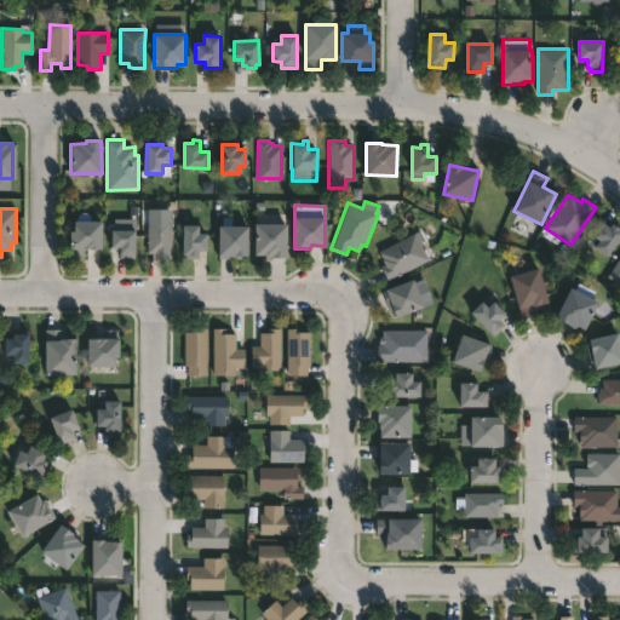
[(102,222),(102,248),(84,248),(84,257),(69,257),(70,231),(73,231),(74,220),(78,220),(79,213),(86,212),(90,214),(91,220),(102,222)]
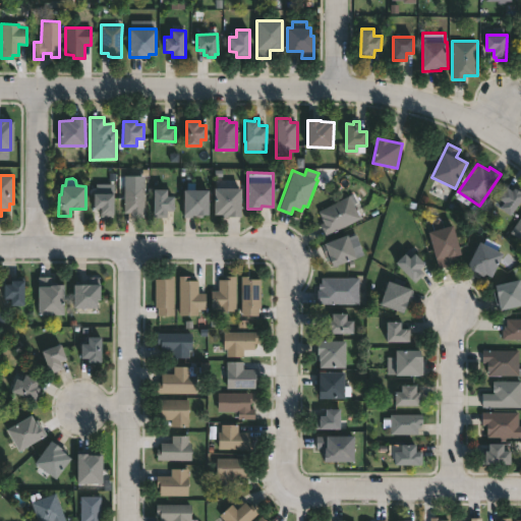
[(143,184),(149,184),(149,192),(143,192),(143,217),(135,217),(135,216),(130,216),(130,213),(124,213),(124,184),(143,184)]
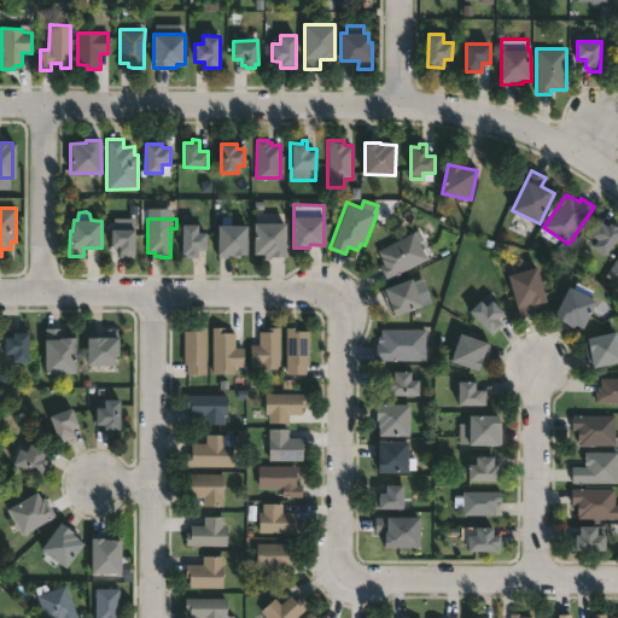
[(601,222),(607,226),(610,222),(617,228),(617,238),(605,255),(593,246),(598,240),(592,235),(601,222)]
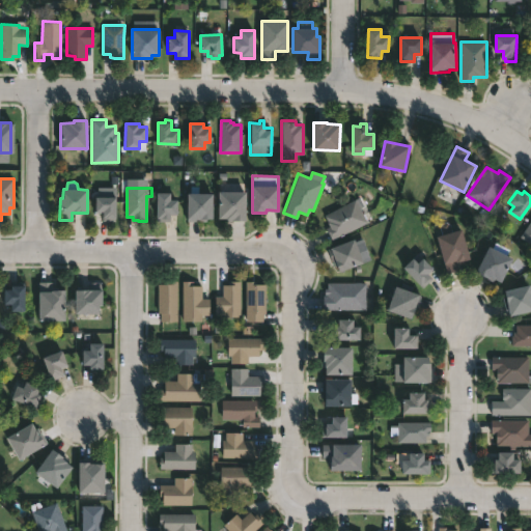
[(246,192),(245,220),(218,218),(218,192),(246,192)]
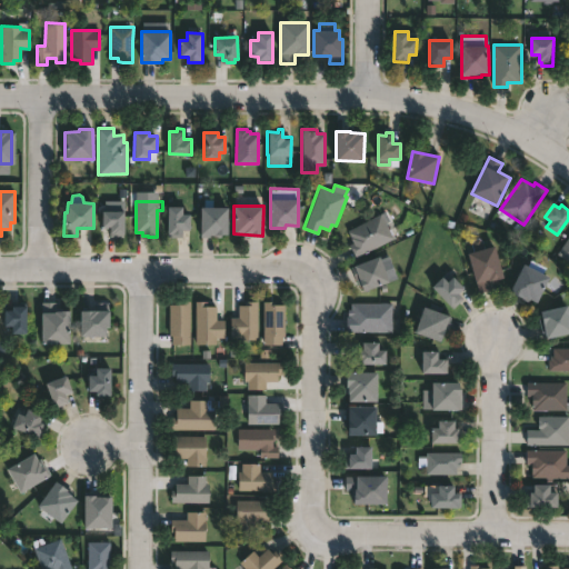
[(182,207),(182,215),(190,215),(190,230),(181,229),(181,237),(168,237),(168,207),(182,207)]
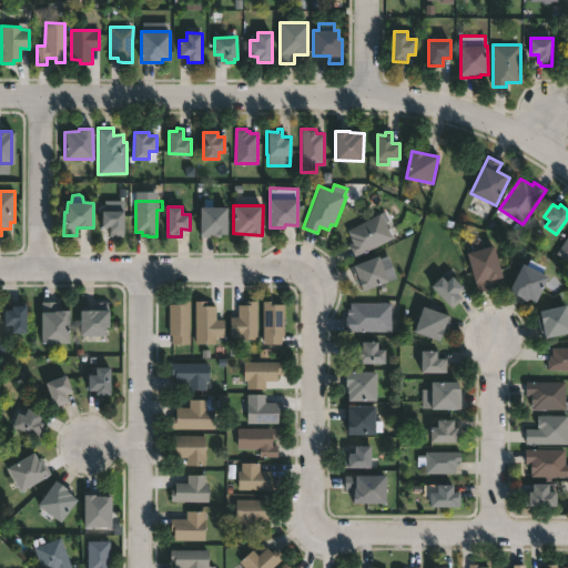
[(202,236),(200,236),(201,206),(227,206),(227,234),(221,234),(221,236),(202,236)]
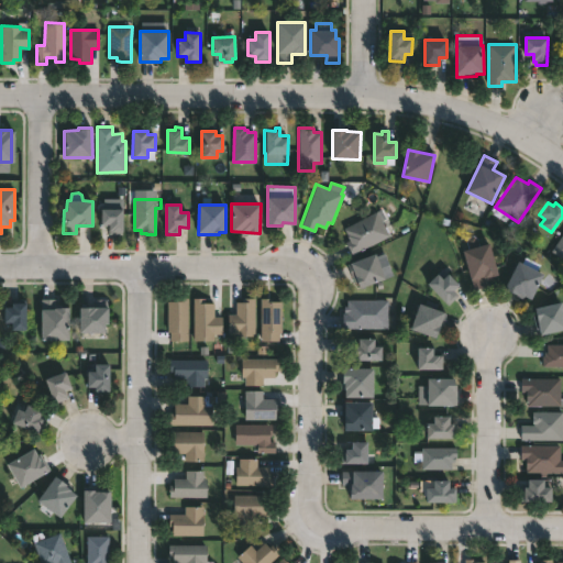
[(122,209),(122,234),(108,234),(108,224),(100,224),(100,209),(122,209)]
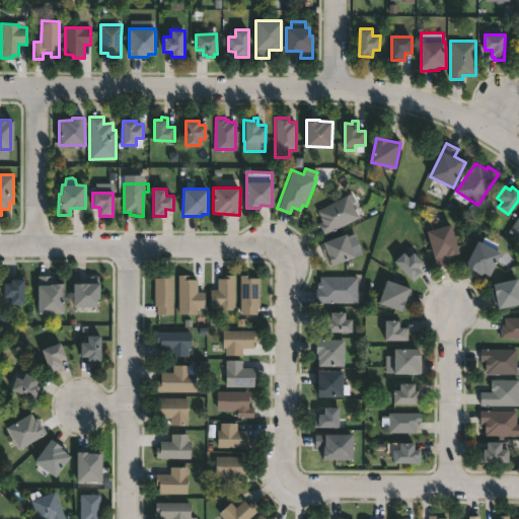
[(359,217),(323,234),(318,223),(322,221),(316,210),(348,195),(359,217)]
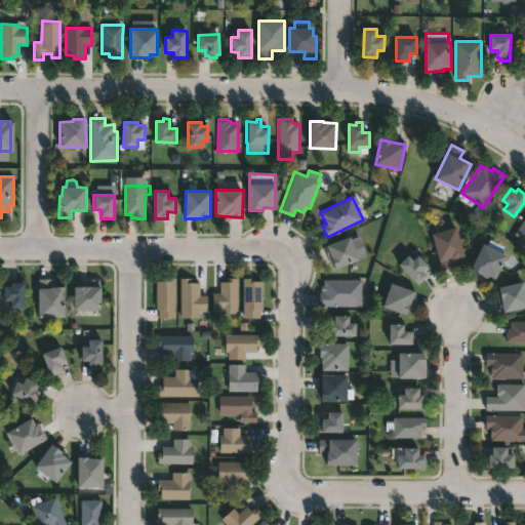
[(524,241),(514,234),(524,217),(524,241)]
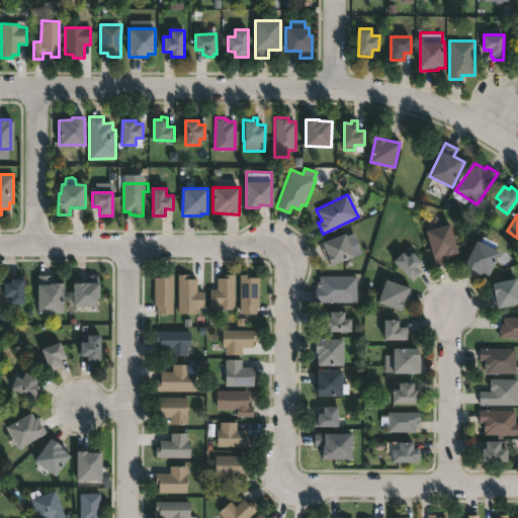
[(439,219),(441,226),(450,224),(458,253),(447,258),(448,263),(436,266),(426,231),(431,230),(429,222),(431,218),(435,217),(439,219)]
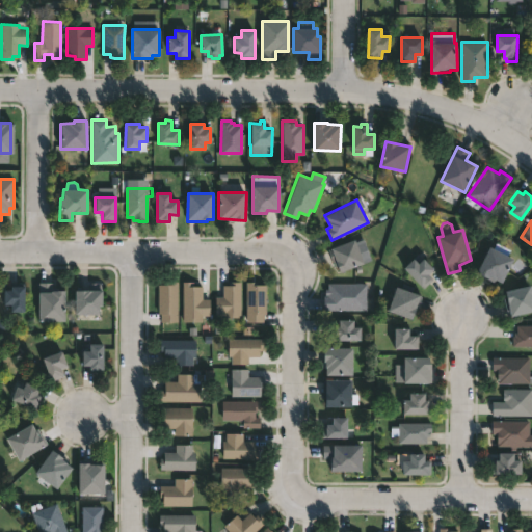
[(364,263),(340,273),(330,248),(354,239),(364,263)]
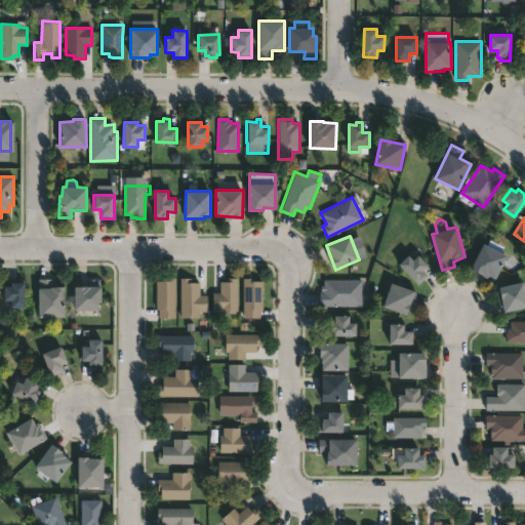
[(496,243),(493,249),(505,255),(493,279),(487,276),(486,277),(468,268),(481,243),(487,246),(490,240),(496,243)]
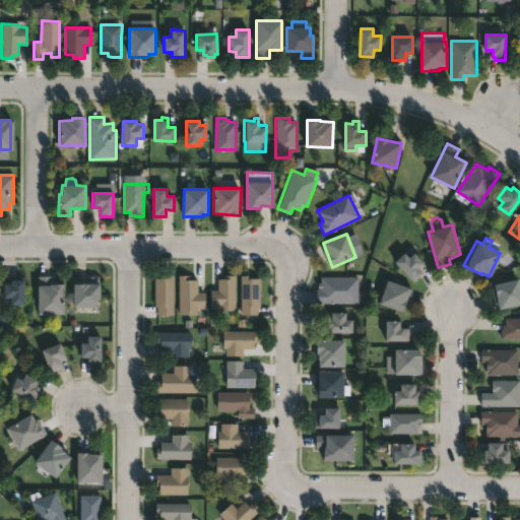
[(408,248),(423,262),(416,268),(421,273),(413,282),(392,262),(408,248)]
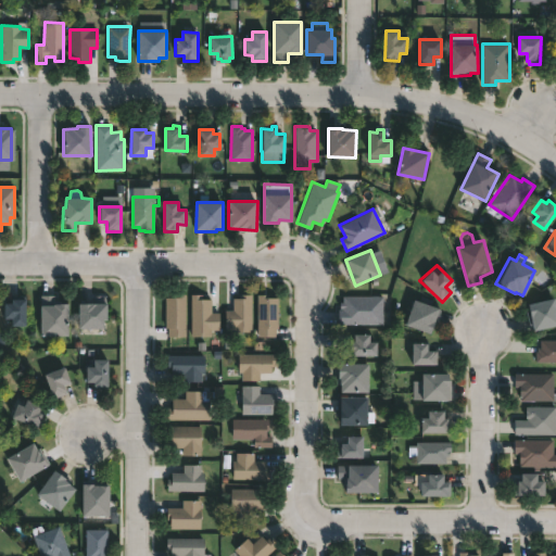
[(186,294),(186,337),(167,337),(167,328),(165,328),(165,298),(174,298),(174,294),(186,294)]
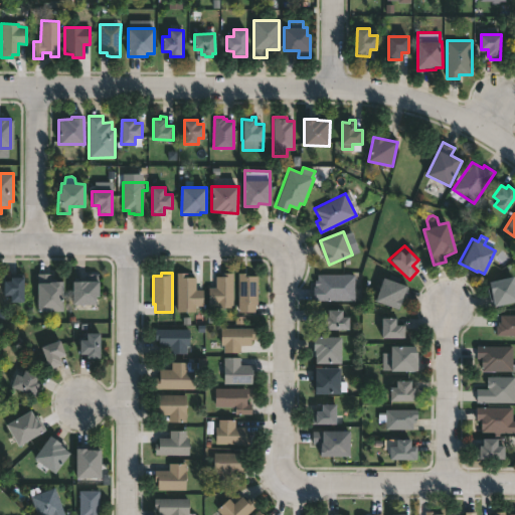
[(187,274),(187,277),(195,277),(195,290),(203,290),(203,306),(195,306),(195,312),(177,312),(177,273),(187,274)]
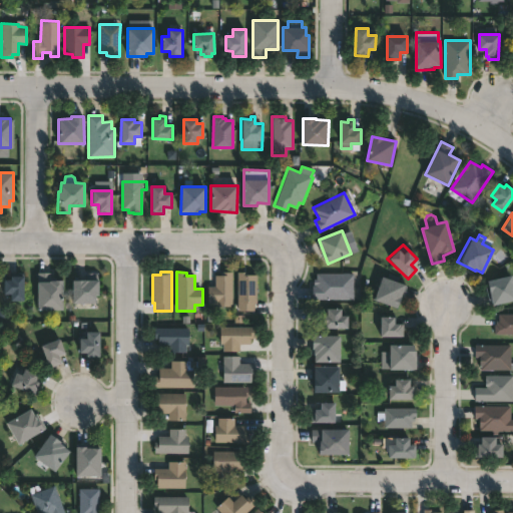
[(231,272),(231,306),(215,306),(215,303),(207,303),(207,287),(214,287),(215,276),(221,276),(221,272),(231,272)]
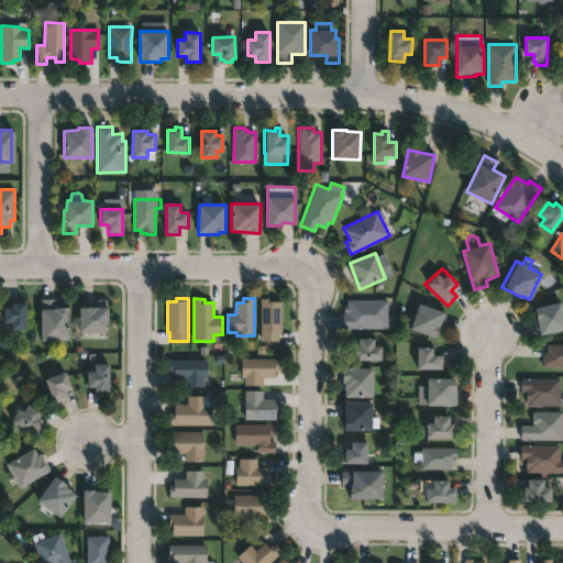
[(272,298),(272,301),(282,301),(282,332),(278,332),(278,341),(261,341),(261,298),(272,298)]
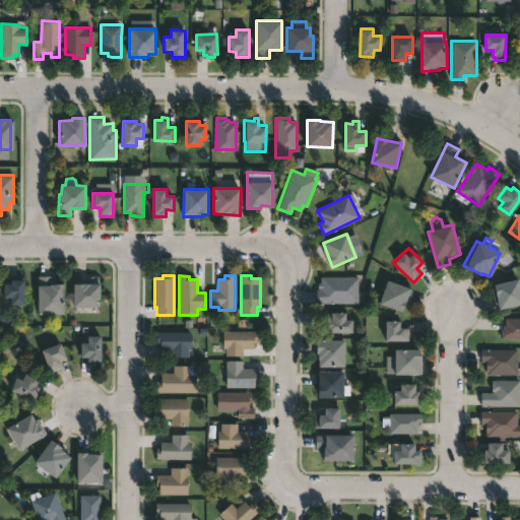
[(23,276),(22,305),(11,304),(11,298),(3,298),(3,283),(10,283),(10,279),(17,279),(17,276),(23,276)]
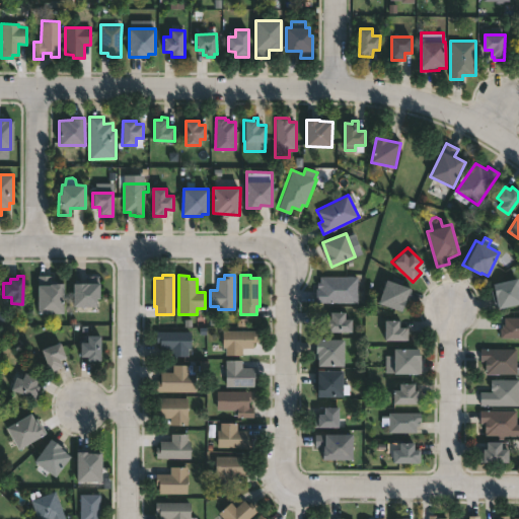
[(51,276),(51,284),(64,284),(64,313),(38,313),(38,276),(51,276)]
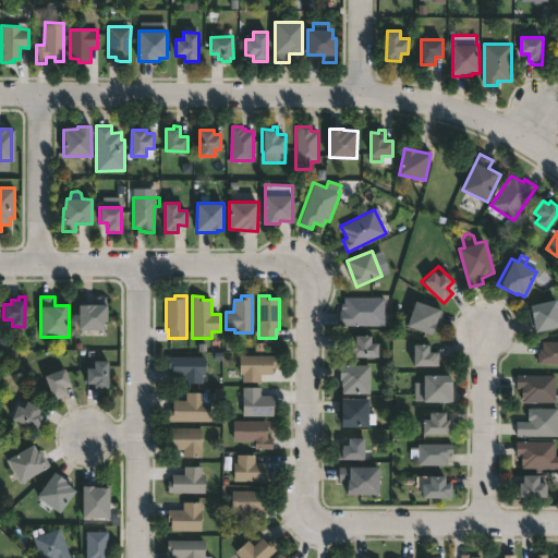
[(81,329),(76,329),(76,304),(94,304),(94,296),(106,296),(105,320),(100,320),(100,329),(81,329)]
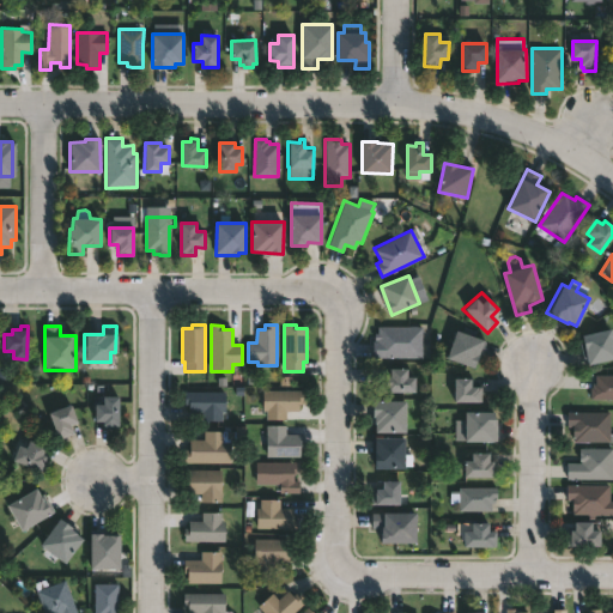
[(423,327),(422,358),(374,357),(374,341),(378,341),(375,340),(375,333),(378,333),(378,327),(423,327)]
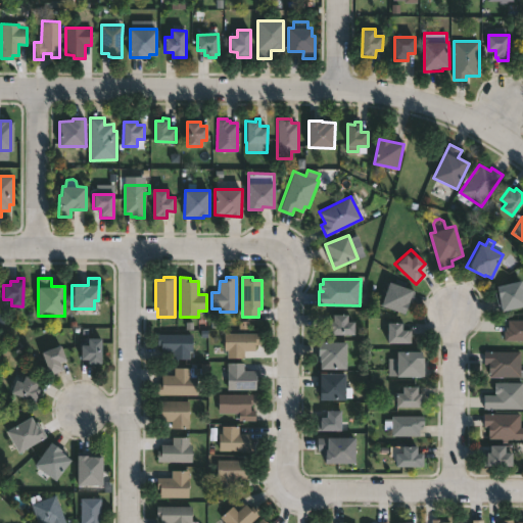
[(522,287),(522,306),(503,312),(496,286),(521,280),(522,287)]
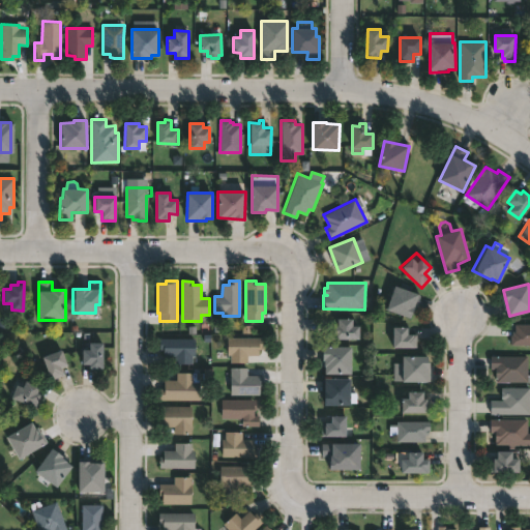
[(414,310),(411,319),(386,310),(394,286),(419,295),(414,310)]
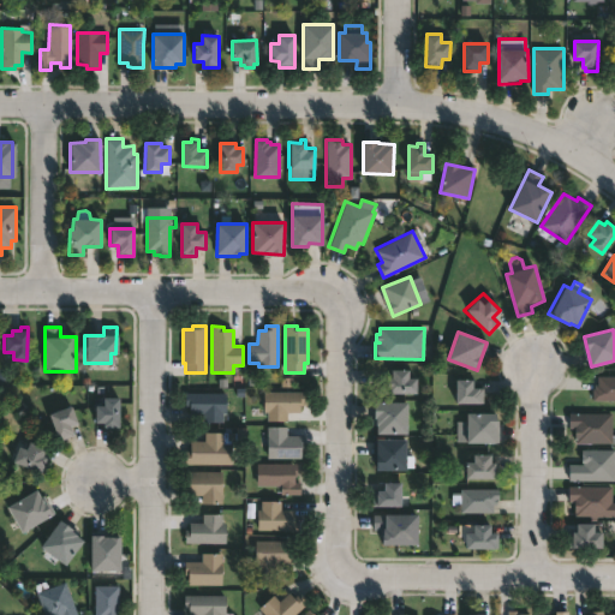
[(408,370),(408,380),(417,380),(417,394),(388,394),(388,378),(392,378),(392,370),(408,370)]
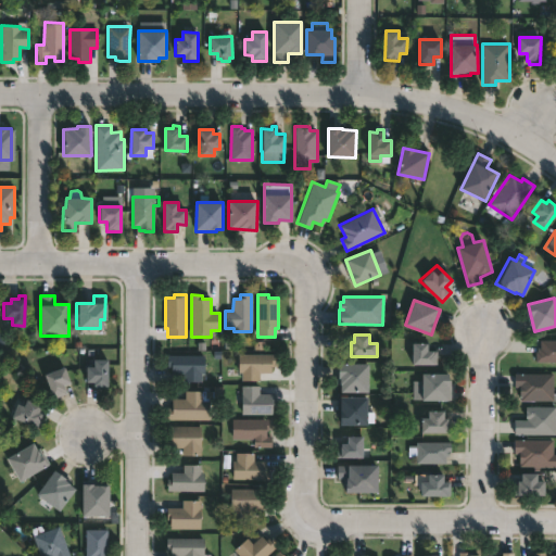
[(555,362),(535,362),(536,351),(538,352),(538,348),(541,348),(541,340),(555,340),(555,362)]
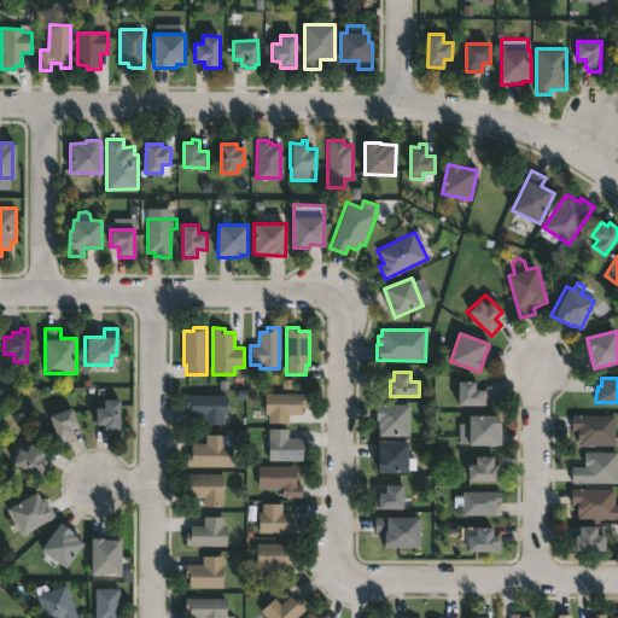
[(476,386),(476,390),(485,390),(485,403),(483,406),(459,406),(458,382),(477,382),(476,386)]
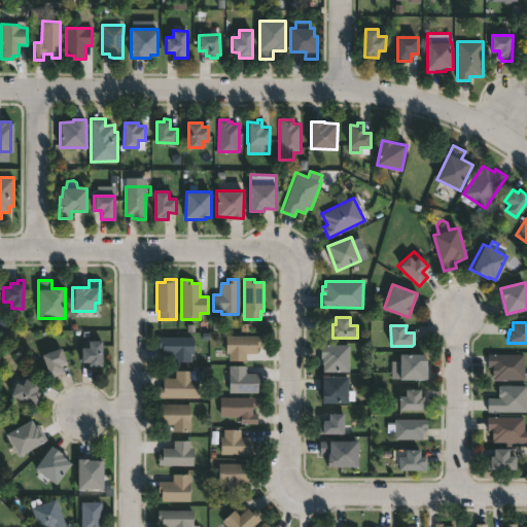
[(246,353),(245,360),(229,360),(229,353),(225,353),(225,336),(260,336),(260,347),(257,347),(257,353),(246,353)]
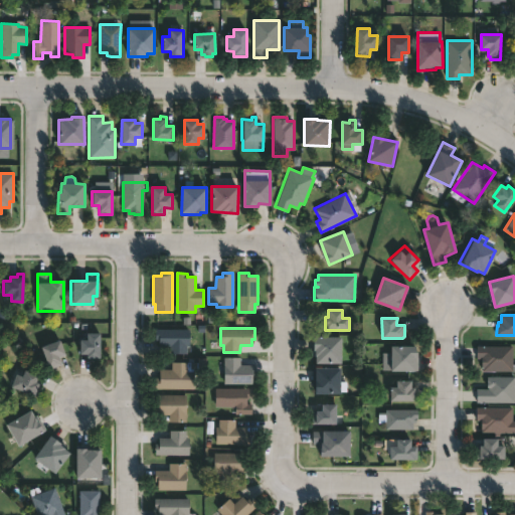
[(189,329),(189,346),(185,346),(185,353),(170,353),(170,345),(158,345),(158,340),(155,340),(155,329),(189,329)]
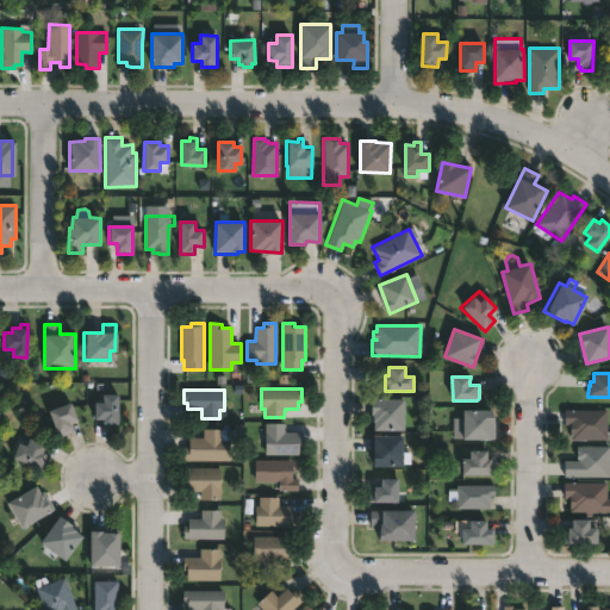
[(118,396),(118,427),(103,427),(103,419),(94,419),(94,403),(103,403),(103,396),(118,396)]
